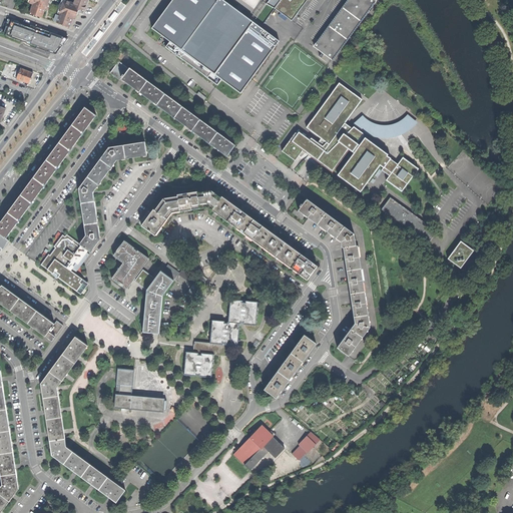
[(49,5),(50,0),(31,0),(30,3),(33,4),(30,12),(34,14),(34,15),(42,18),(45,8),(48,9),(49,5)]
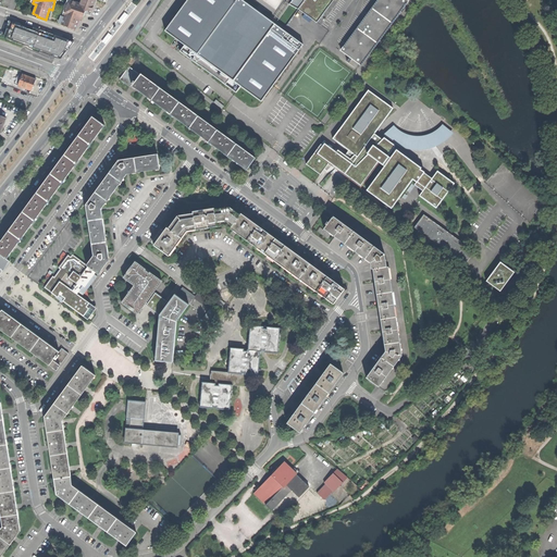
[(62,25),(75,29),(78,19),(83,21),(85,12),(78,10),(81,4),(69,0),(66,0),(64,9),(62,13),(65,14),(62,25)]
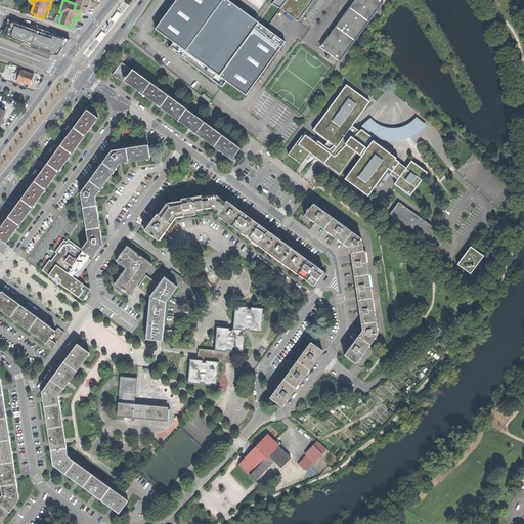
[(74,9),(80,11),(81,9),(86,10),(88,5),(89,0),(77,0),(76,4),(74,9)]
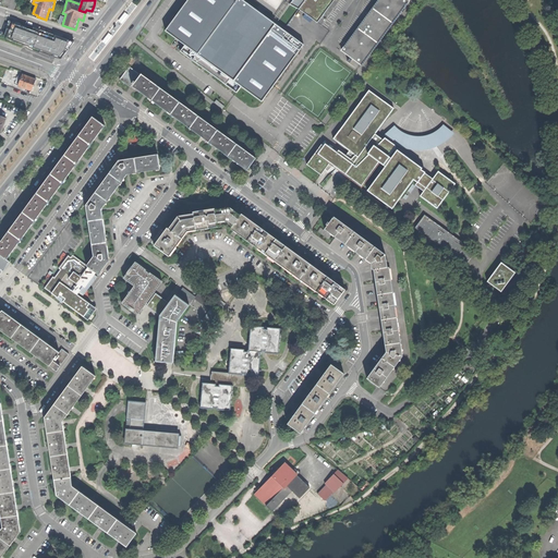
[(187,0),(166,31),(185,45),(181,51),(237,92),(241,86),(262,100),(302,46),(241,0),(187,0)]
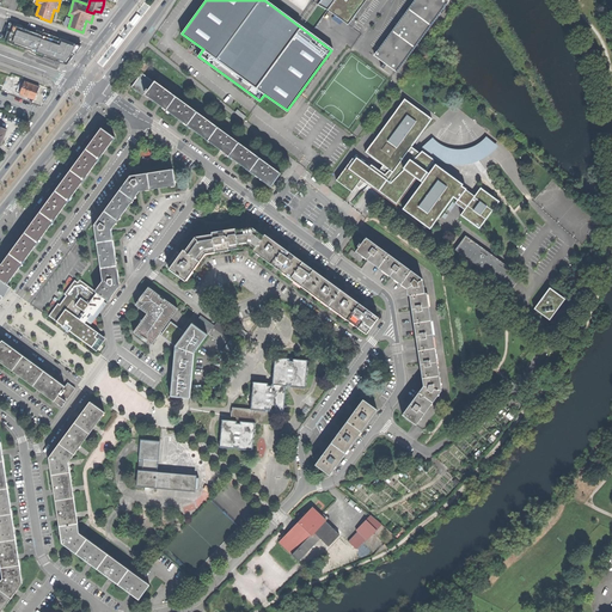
[(320,0),(318,5),(328,10),(348,25),(366,0),(320,0)]
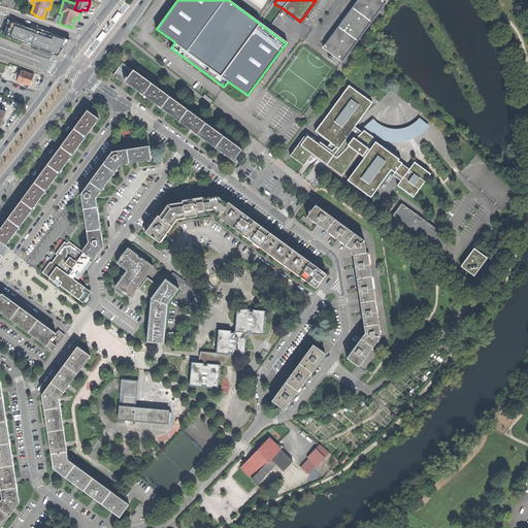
[(358,0),(326,43),(323,47),(342,61),(387,1),(386,0),(358,0)]
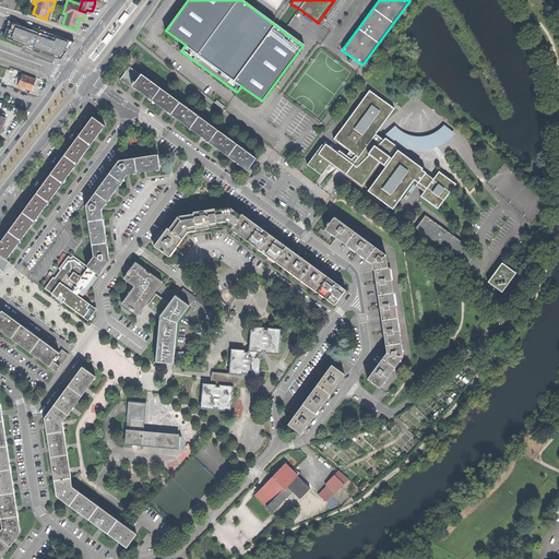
[(62,37),(11,20),(4,37),(61,58),(71,40),(68,39),(62,37)]
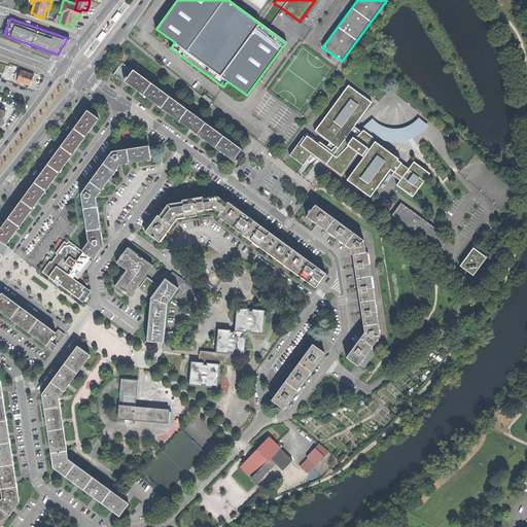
[(506,42),(508,53),(516,51),(515,41),(506,42)]
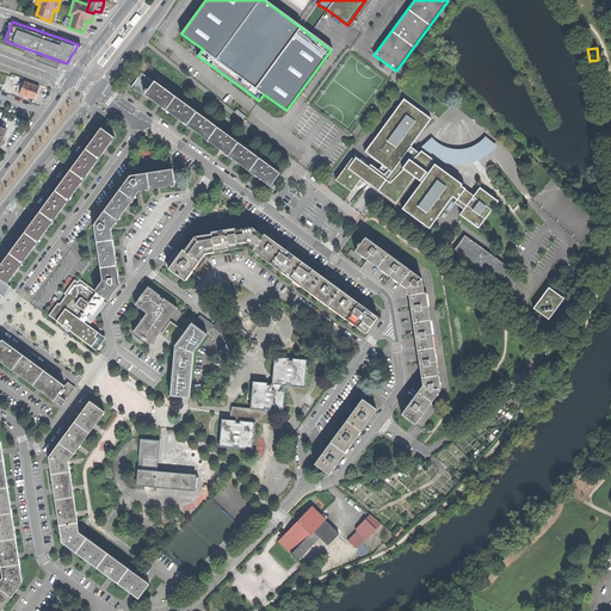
[(154,82),(142,73),(131,87),(142,96),(144,92),(146,93),(154,82)]
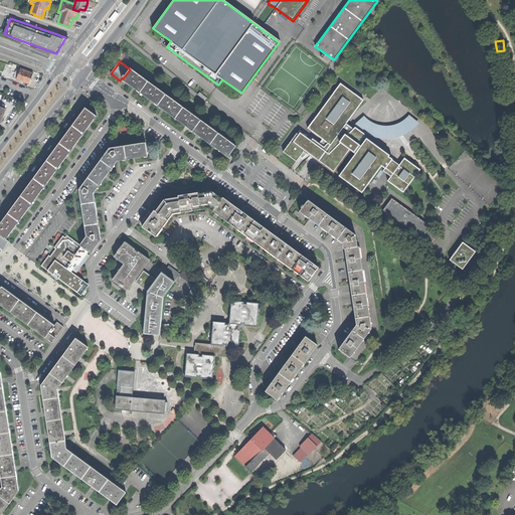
[(227,157),(236,146),(225,138),(211,128),(208,125),(193,115),(190,113),(176,102),(173,100),(158,89),(155,87),(141,75),(138,73),(131,68),(130,69),(123,78),(122,79),(125,82),(125,81),(129,84),(133,88),(137,91),(143,96),(143,95),(147,98),(151,101),(154,103),(154,104),(160,108),(161,108),(164,111),(168,113),(172,116),(172,117),(178,121),(182,124),(186,126),(189,129),(195,134),(199,136),(203,139),(207,142),(206,142),(213,147),(213,146),(217,149),(224,155),(227,157)]
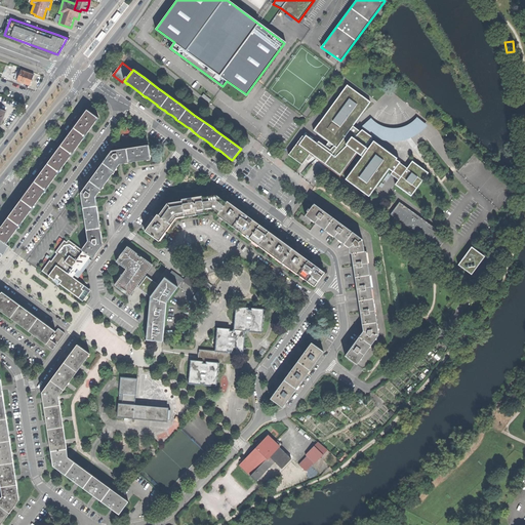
[(32,80),(34,75),(22,71),(19,75),(17,81),(30,85),(32,80)]
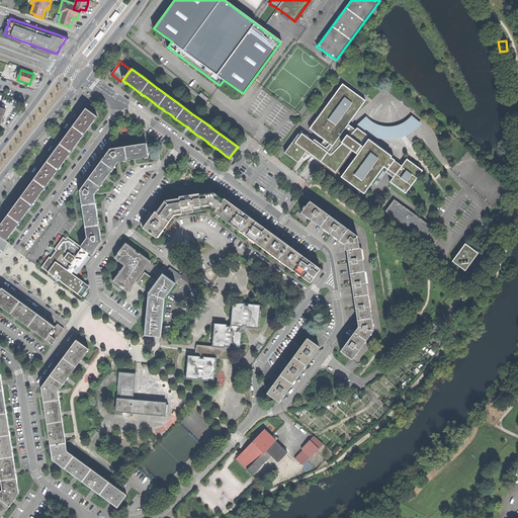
[(343,84),(310,130),(330,144),(326,148),(314,140),(313,142),(301,134),(300,134),(300,135),(299,134),(285,152),(298,162),(307,151),(318,159),(336,172),(352,152),(353,150),(358,154),(341,177),(364,194),(371,184),(383,167),(387,170),(387,169),(395,174),(396,175),(390,182),(406,193),(422,171),(407,159),(402,166),(401,166),(394,161),(395,160),(391,158),(392,156),(368,140),(367,138),(368,136),(361,131),(358,127),(355,130),(351,126),(348,124),(365,100),(343,84)]
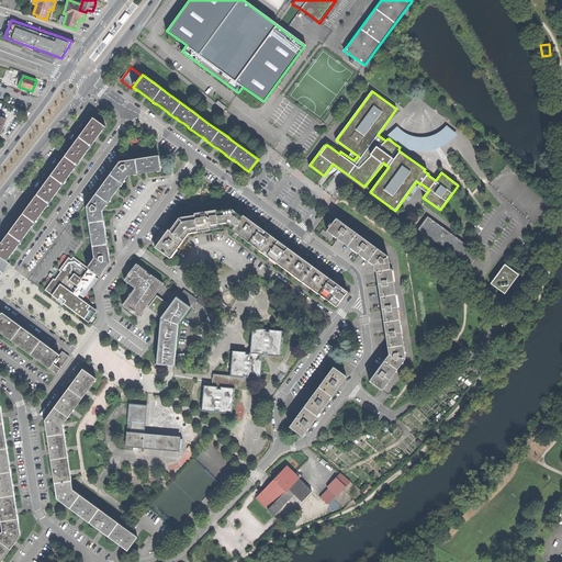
[(218,101),(216,103),(224,110),(226,107),(218,101)]
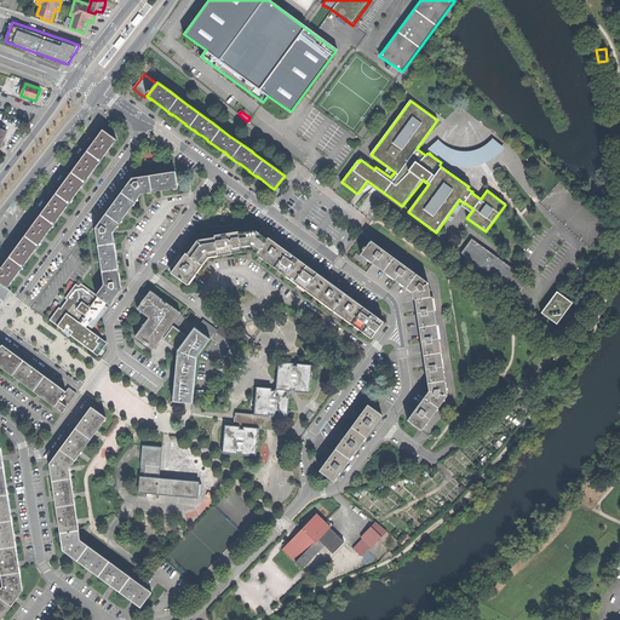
[(0,128),(7,131),(11,133),(13,127),(16,121),(3,115),(0,114),(0,128)]
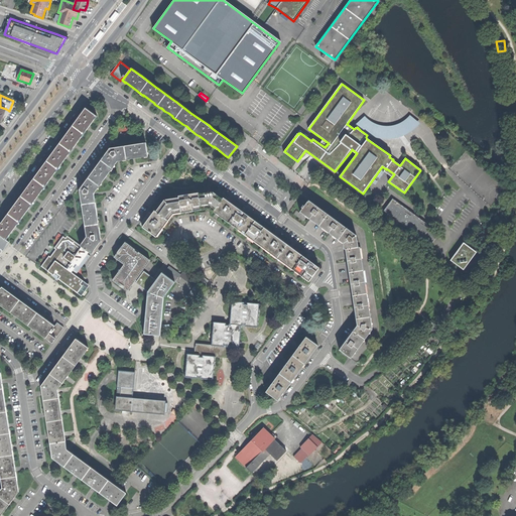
[(5,239),(6,240),(8,237),(14,229),(17,225),(21,220),(21,219),(24,215),(26,212),(30,207),(34,202),(35,200),(37,197),(39,194),(43,189),(47,184),(48,181),(55,171),(59,166),(60,165),(63,161),(66,159),(69,154),(70,152),(71,151),(73,149),(76,144),(78,141),(79,141),(82,136),(88,128),(89,127),(97,116),(87,109),(86,108),(84,111),(78,118),(75,123),(71,128),(67,133),(65,136),(61,141),(57,146),(54,150),(52,153),(48,158),(44,163),(41,168),(39,171),(35,175),(32,181),(28,185),(26,188),(23,194),(19,199),(15,204),(13,207),(10,211),(6,217),(3,221),(0,224),(0,235),(3,238),(5,239)]
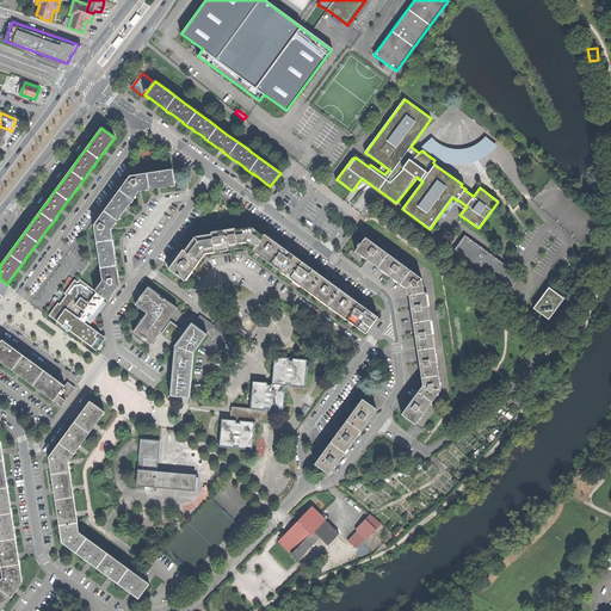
[(437,141),(432,136),(421,147),(427,153),(436,158),(442,161),(449,164),(458,165),(467,164),(476,161),(480,159),(485,156),(491,153),(494,150),(495,149),(498,146),(486,136),(482,140),(477,143),(473,146),(471,147),(464,148),(458,149),(452,148),(446,147),(442,143),(437,141)]
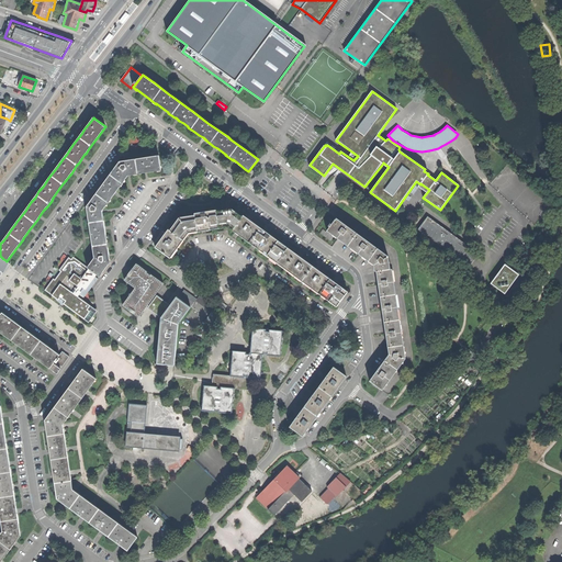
[(97,274),(100,277),(102,273),(101,273),(108,265),(109,265),(111,261),(110,257),(109,251),(108,248),(109,248),(108,239),(107,239),(105,233),(104,224),(105,224),(103,215),(102,210),(105,206),(111,200),(110,200),(117,189),(120,187),(121,187),(125,180),(127,176),(133,175),(142,173),(147,172),(149,172),(157,171),(161,170),(159,155),(149,157),(145,157),(124,160),(121,161),(120,161),(119,163),(116,166),(104,182),(101,186),(89,202),(87,205),(87,206),(87,208),(87,212),(90,233),(91,236),(94,256),(93,256),(94,258),(93,259),(87,267),(88,268),(97,274)]
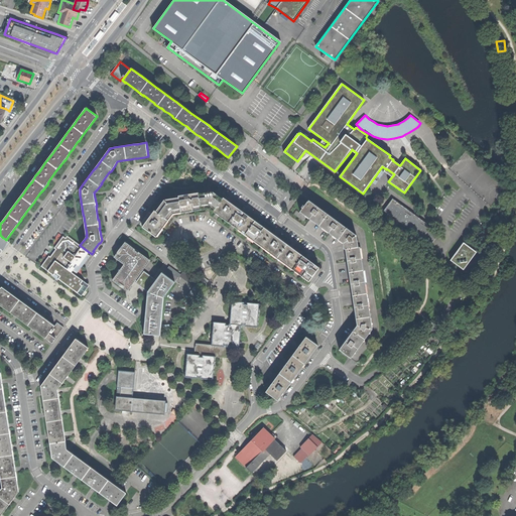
[(292,269),(308,281),(309,280),(312,276),(314,274),(314,273),(316,271),(318,267),(308,260),(305,258),(302,256),(292,248),(289,246),(287,244),(277,237),(274,235),(271,233),(261,225),(258,223),(255,221),(245,214),(242,212),(239,210),(229,202),(226,200),(223,198),(223,199),(213,192),(207,194),(204,194),(199,195),(199,192),(185,195),(182,196),(178,196),(178,198),(164,200),(161,205),(159,207),(156,212),(154,211),(154,212),(152,214),(149,212),(149,213),(140,224),(143,226),(142,227),(148,231),(149,232),(155,236),(155,235),(156,236),(168,221),(173,214),(181,213),(201,210),(210,209),(214,211),(229,223),(245,235),(261,246),(277,258),(292,269)]
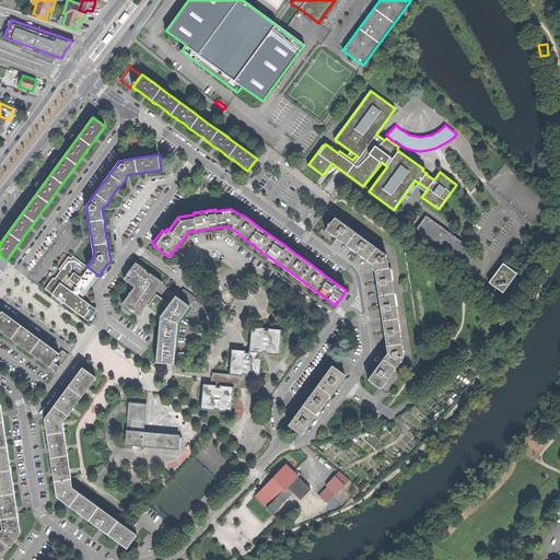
[(421,232),(416,238),(439,256),(444,249),(467,266),(473,259),(476,255),(442,231),(430,221),(431,219),(426,216),(416,229),(421,232)]
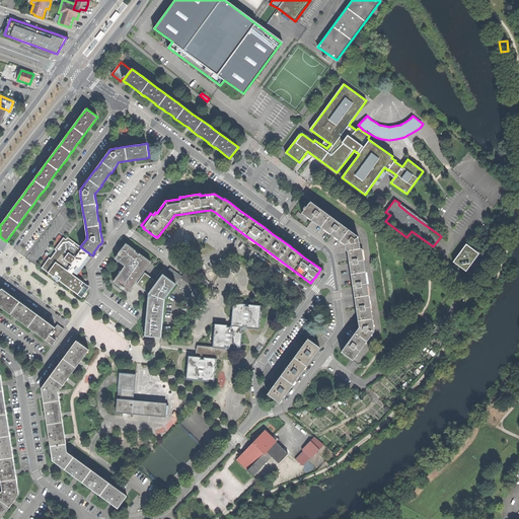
[(342,351),(341,352),(345,354),(352,359),(353,360),(374,330),(362,248),(360,248),(358,236),(310,201),(302,212),(303,212),(302,213),(345,244),(346,250),(348,250),(349,257),(352,278),(355,301),(358,317),(359,327),(350,340),(342,351)]
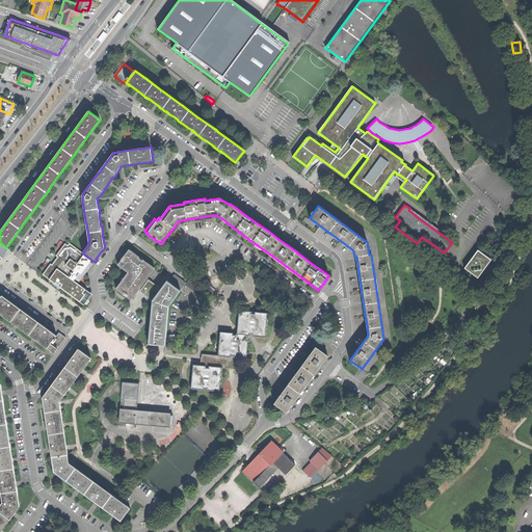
[(77,300),(80,302),(83,304),(91,293),(85,289),(78,284),(83,276),(84,276),(84,275),(92,264),(90,262),(91,260),(83,254),(82,253),(69,243),(68,245),(64,243),(56,256),(57,257),(52,265),(50,263),(50,264),(43,274),(49,280),(54,283),(53,284),(57,287),(57,288),(59,289),(60,288),(65,291),(65,292),(77,300)]
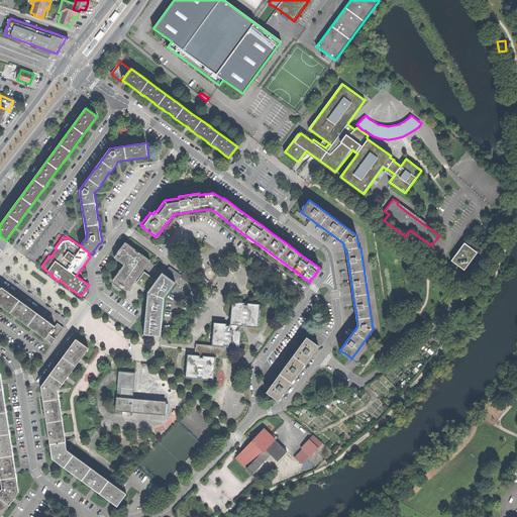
[(114,257),(120,262),(124,265),(117,275),(112,281),(117,284),(123,289),(127,292),(132,286),(134,283),(135,283),(143,289),(152,278),(144,272),(143,271),(145,269),(150,261),(142,255),(139,252),(138,253),(135,250),(135,249),(131,246),(125,242),(122,246),(117,252),(117,253),(114,257)]
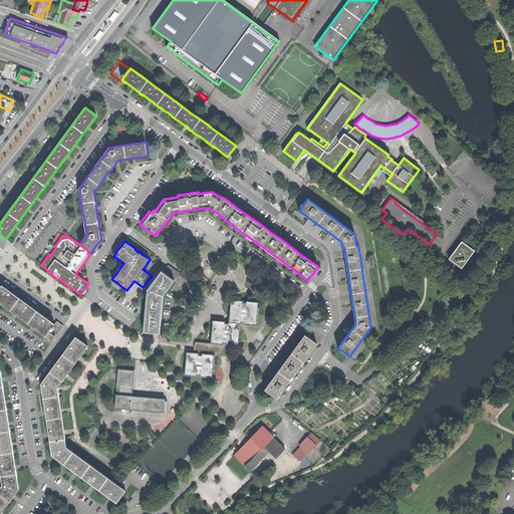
[(461,241),(449,259),(461,268),(474,250),(461,241)]
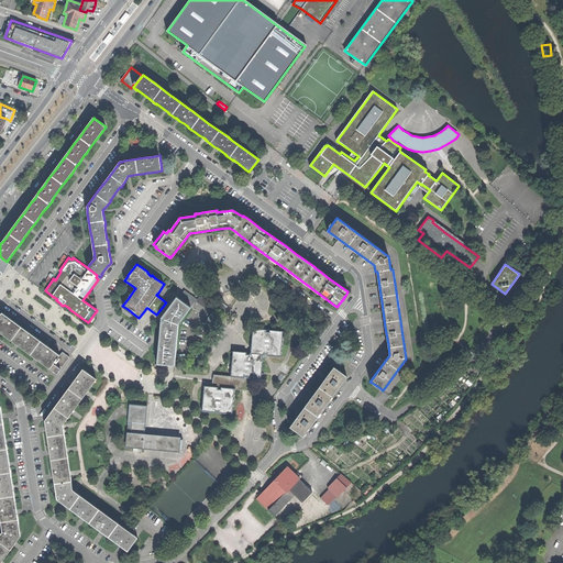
[(197,299),(185,290),(181,294),(195,304),(197,299)]
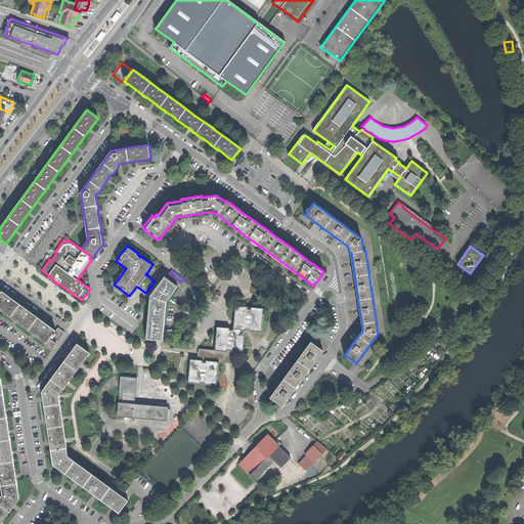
[(150,296),(146,340),(163,341),(166,302),(177,287),(164,276),(159,285),(150,296)]
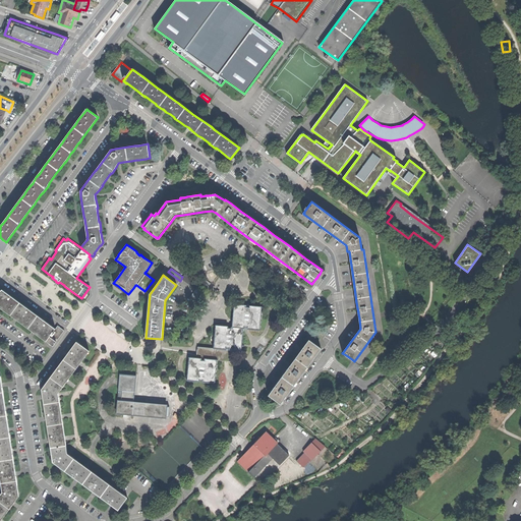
[(146,292),(145,293),(148,296),(149,294),(150,294),(158,283),(159,281),(156,279),(155,281),(154,280),(145,291),(146,292)]
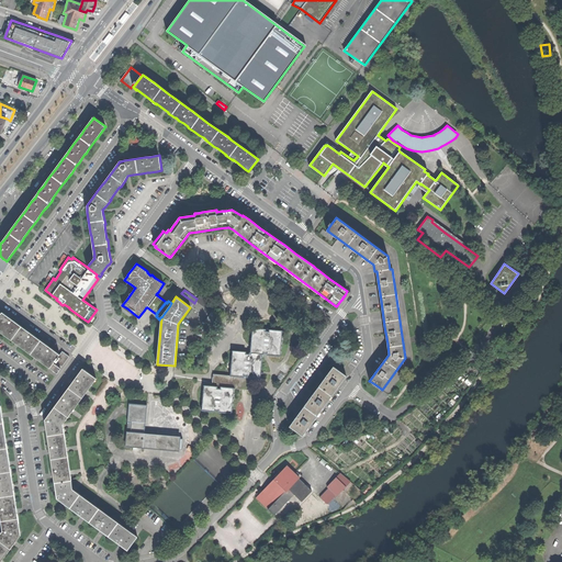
[(2,313),(0,315),(0,332),(2,334),(11,340),(12,340),(21,347),(31,353),(31,355),(41,361),(49,368),(54,362),(55,361),(58,357),(60,355),(2,313)]
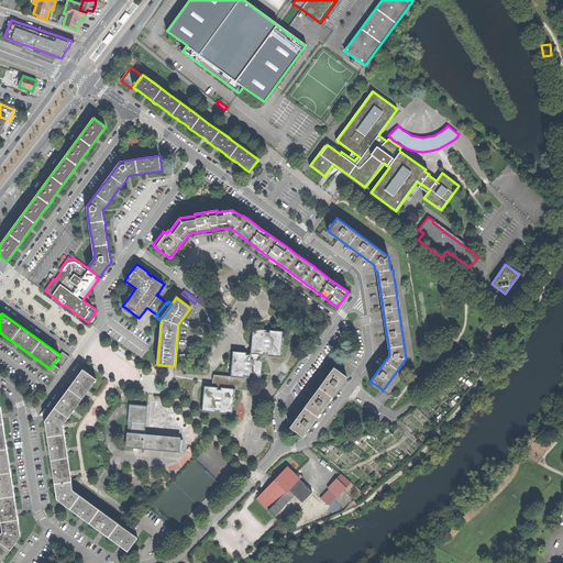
[(212,387),(203,386),(201,411),(214,412),(216,412),(216,410),(220,411),(219,412),(220,412),(232,414),(233,414),(235,390),(235,389),(252,392),(253,378),(261,379),(262,379),(262,378),(262,374),(263,370),(263,365),(263,364),(263,361),(263,360),(264,355),(266,355),(267,355),(280,356),(282,356),(282,352),(282,351),(283,348),(283,346),(283,342),(284,338),(284,337),(284,333),(284,332),(283,332),(271,331),(269,332),(266,332),(266,330),(265,330),(253,329),(252,329),(252,330),(252,334),(252,339),(251,340),(251,343),(251,344),(251,345),(251,349),(250,354),(250,355),(246,355),(246,353),(245,353),(232,352),(230,376),(213,375),(212,387)]
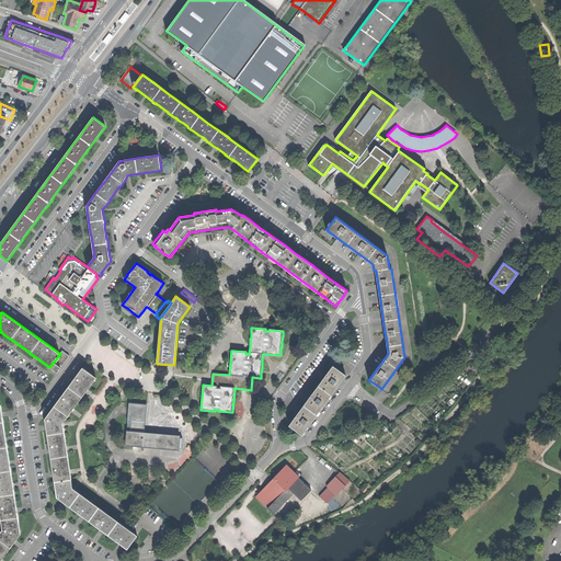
[(55,361),(54,362),(61,367),(69,356),(66,353),(63,351),(60,354),(58,356),(60,357),(57,362),(55,361)]
